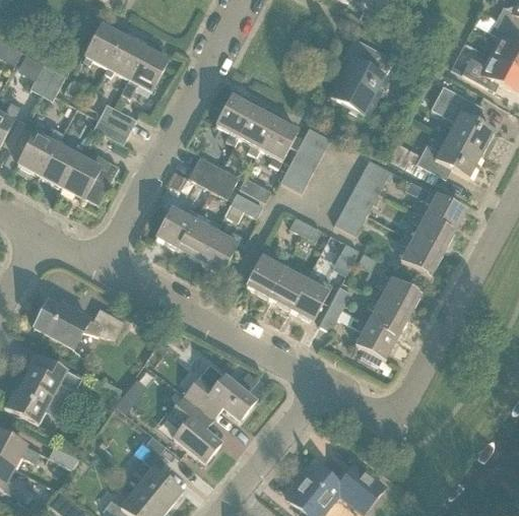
[(518,3),(514,13),(504,7),(497,20),(518,31),(518,3)]
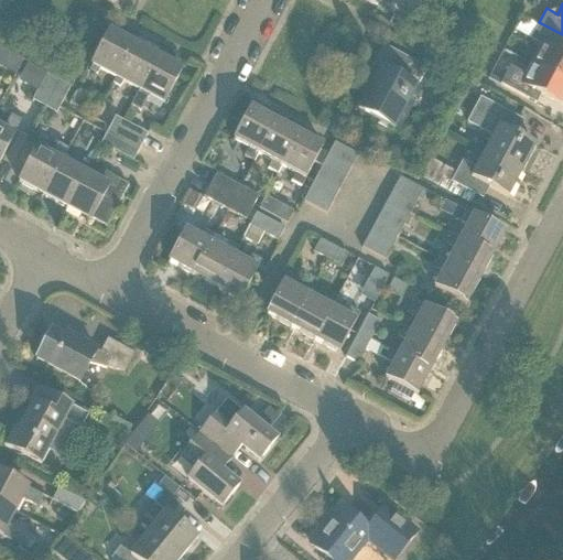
[(407,19),(396,12),(393,15),(390,21),(401,28),(407,19)]
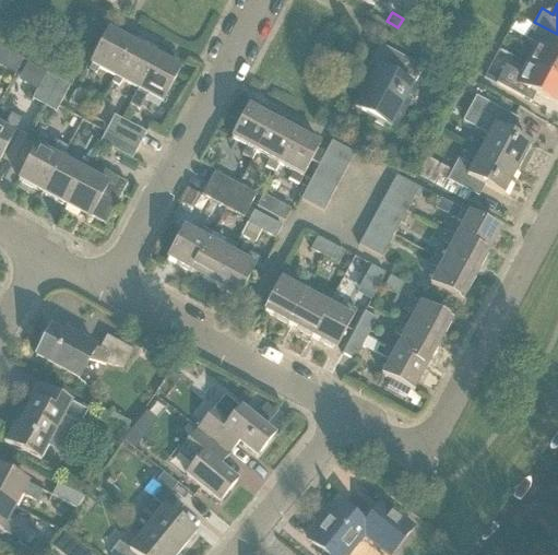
[(557,50),(551,48),(557,37),(557,34),(534,22),(526,35),(538,42),(527,60),(557,75),(557,50)]
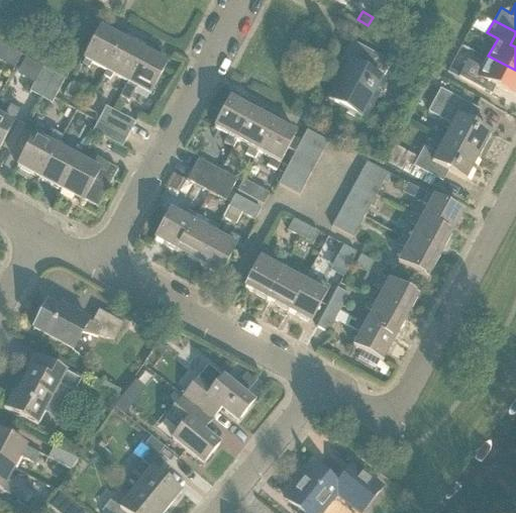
[(107,69),(123,37),(101,26),(85,57),(83,62),(89,65),(92,61),(106,68),(107,69)]
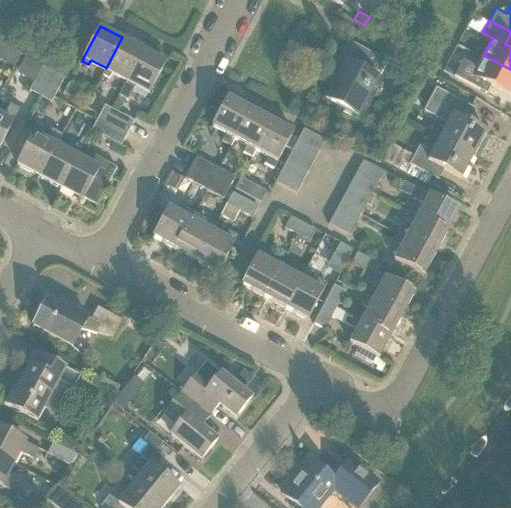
[(127,79),(143,49),(122,37),(106,68),(105,67),(103,72),(109,76),(112,71),(126,78),(127,79)]
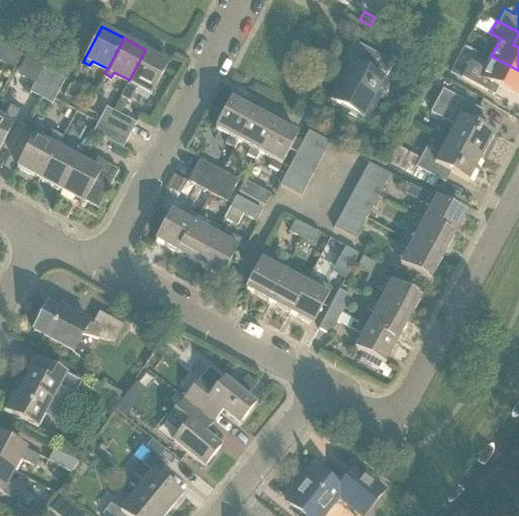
[(364,117),(394,60),(373,49),(353,39),(343,57),(348,59),(336,82),(338,83),(330,99),(364,117)]
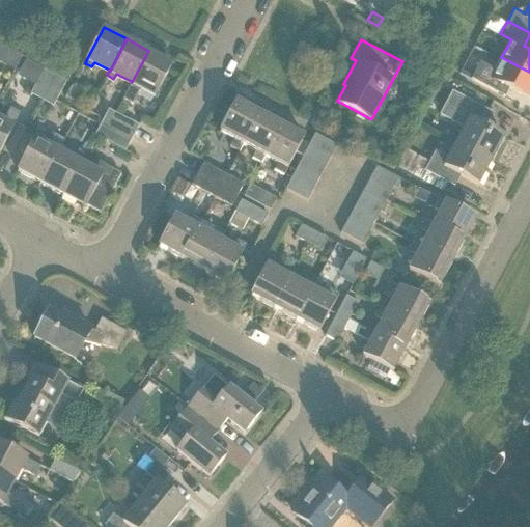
[(132,82),(131,81),(123,95),(133,101),(140,86),(155,94),(171,62),(148,51),(132,82)]
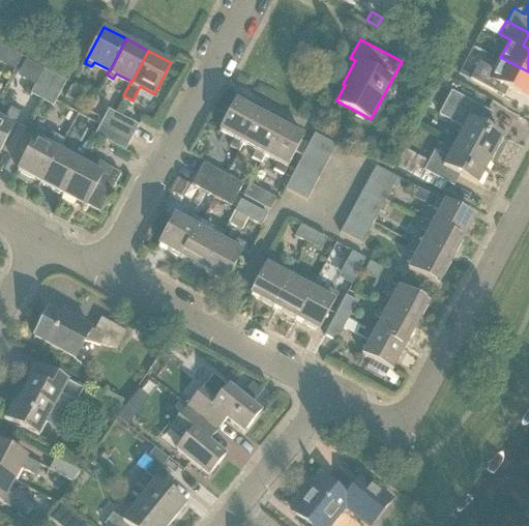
[(528,71),(500,57),(495,67),(479,59),(470,76),(504,94),(508,86),(526,95),(528,89),(528,71)]
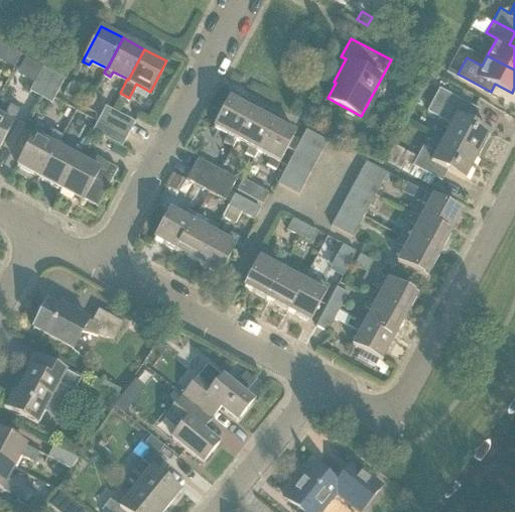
[(41,94),(54,70),(43,64),(29,89),(41,94)]
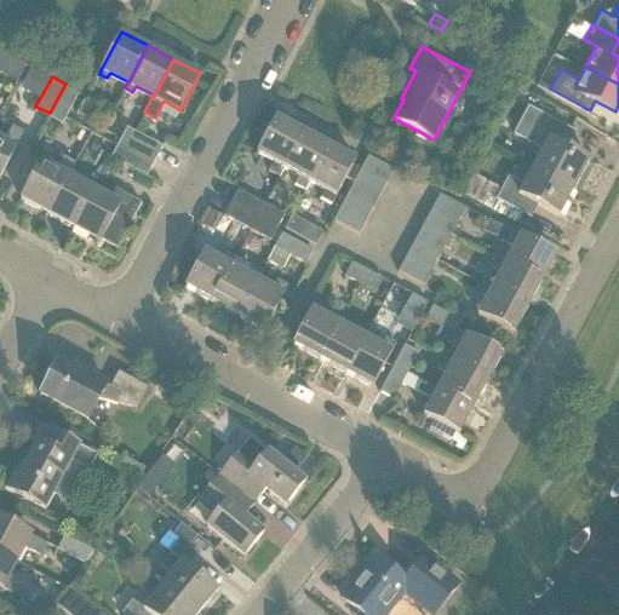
[(66,84),(50,113),(62,120),(78,91),(66,84)]
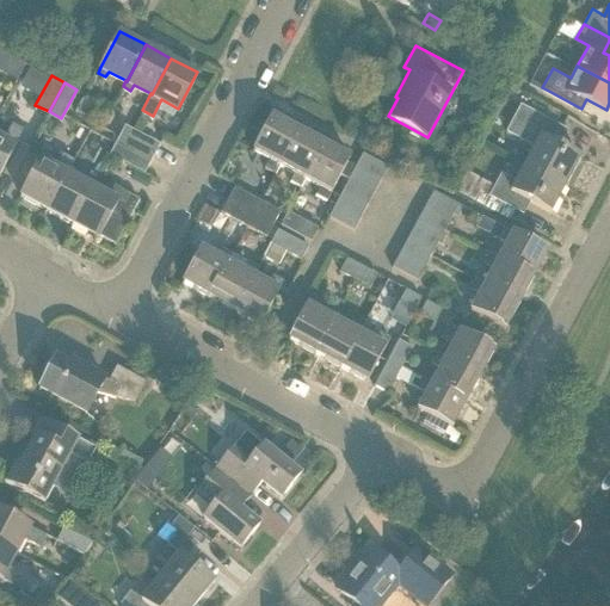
[(87,113),(94,99),(85,93),(78,109),(87,113)]
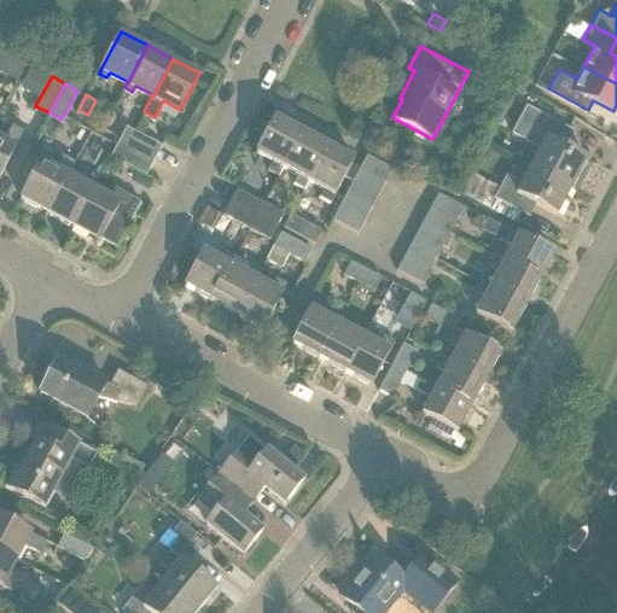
[(531,163),(572,185),(587,157),(565,145),(575,128),(527,103),(512,130),(541,145),(531,163)]
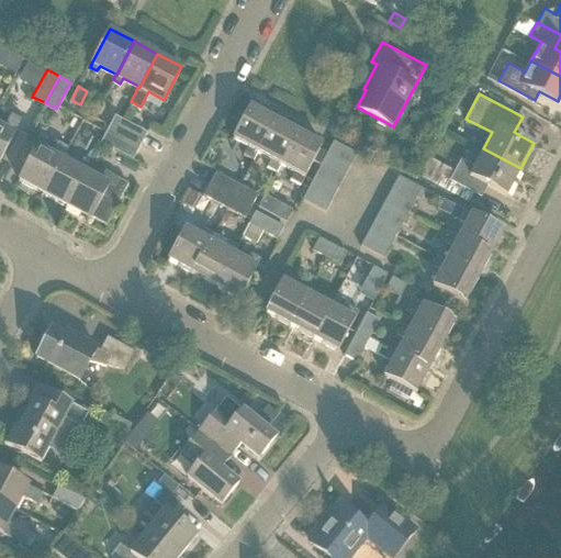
[(257,149),(275,116),(250,104),(234,136),(248,144),(244,152),(254,157),(258,149),(257,149)]
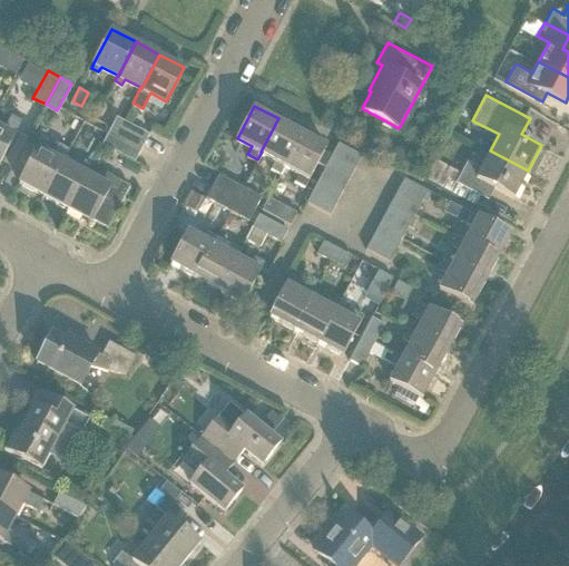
[(0,159),(22,118),(12,113),(3,128),(0,126),(0,159)]
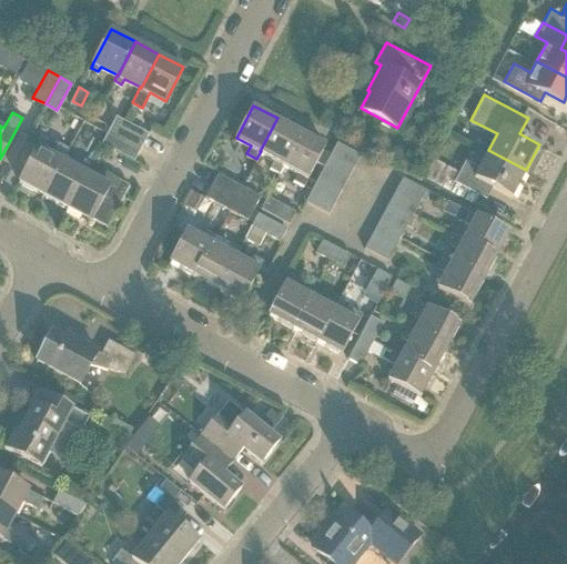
[(118,132),(125,118),(117,113),(109,128),(118,132)]
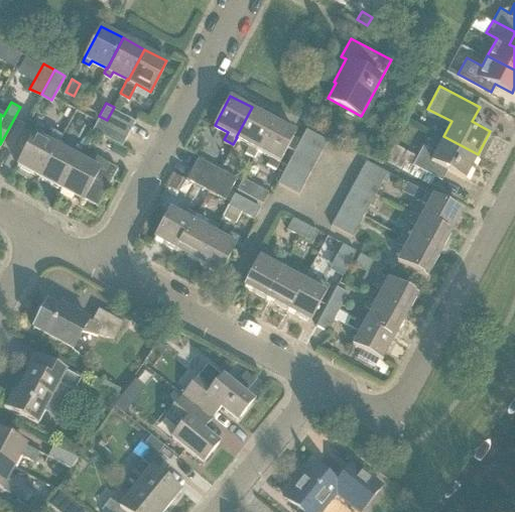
[(107,120),(129,131),(135,119),(114,107),(107,120)]
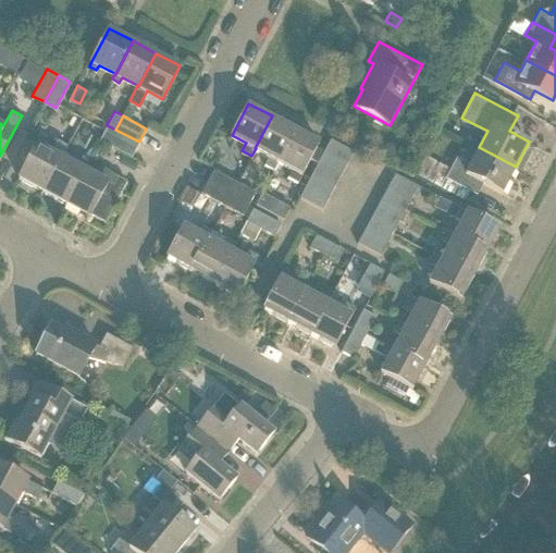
[(279,160),(295,128),(272,115),(255,148),(256,148),(269,156),(264,163),(274,169),(279,160)]
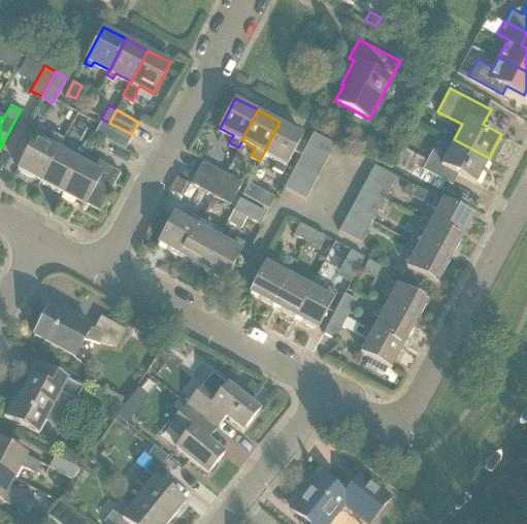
[(102,135),(109,123),(101,119),(95,131),(102,135)]
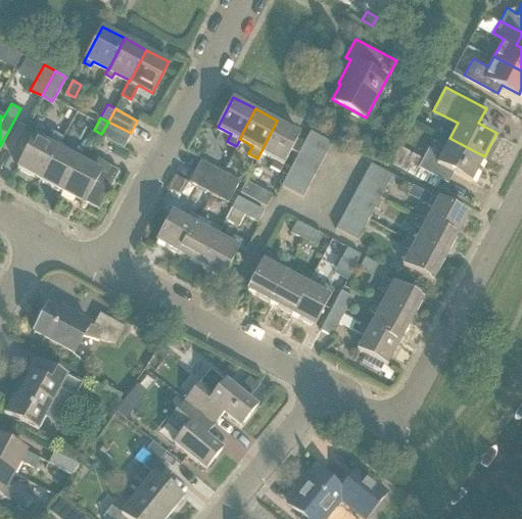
[(348,136),(352,129),(333,119),(332,128),(348,136)]
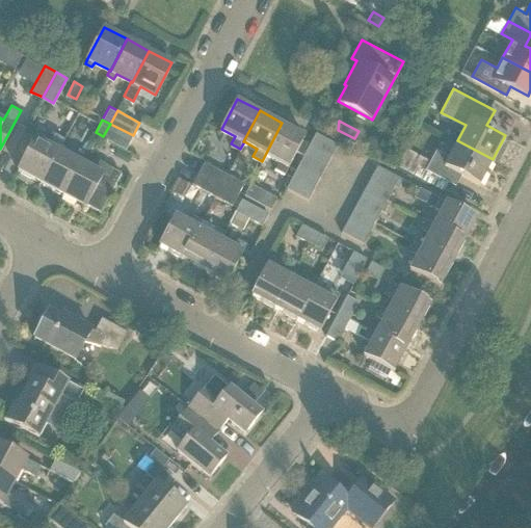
[(304,154),(304,153),(310,142),(302,138),(304,134),(282,123),(266,153),(280,160),(275,167),(285,173),(297,150),(304,154)]
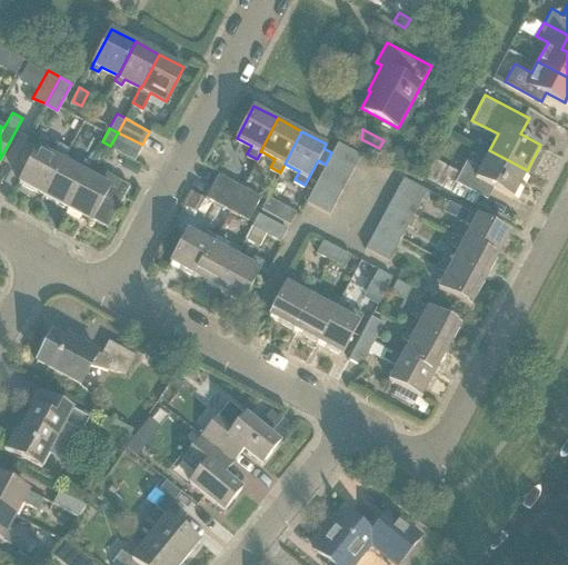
[(135,158),(142,145),(118,132),(110,146),(135,158)]
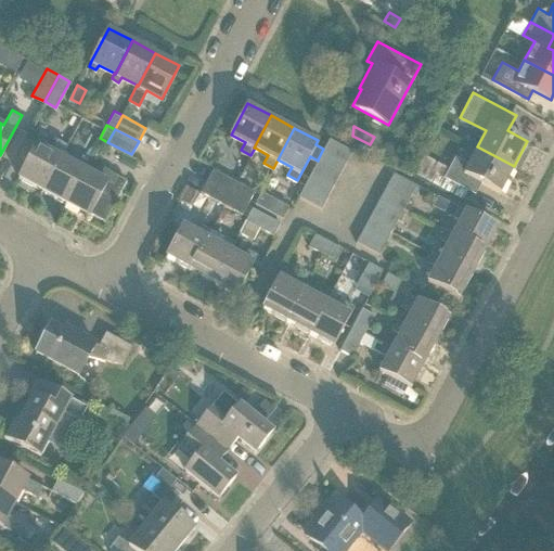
[(323,149),(347,161),(352,149),(330,137),(323,149)]
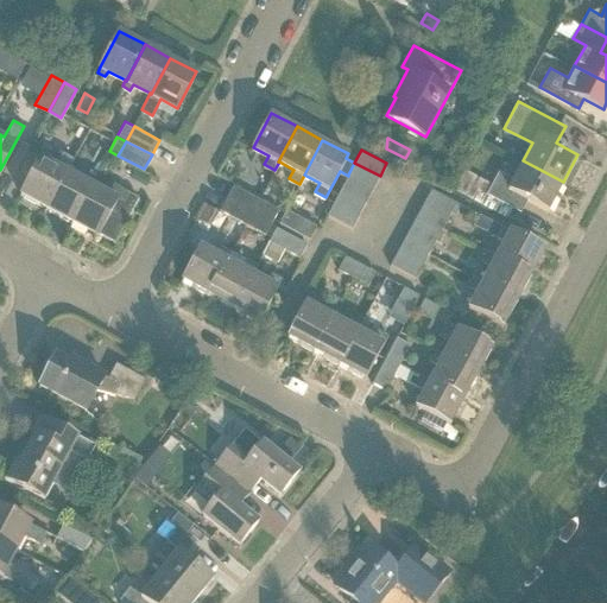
[(67,170),(68,171),(74,157),(63,151),(56,164),(40,157),(21,192),(46,205),(67,170)]
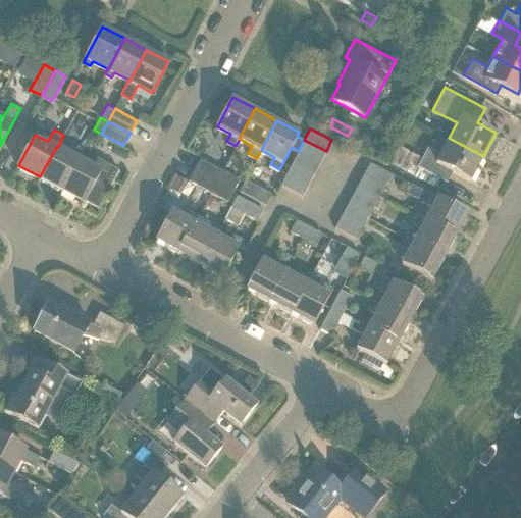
[(428,146),(423,157),(399,144),(389,161),(435,186),(439,176),(447,180),(453,169),(471,179),(483,156),(449,138),(441,153),(428,146)]
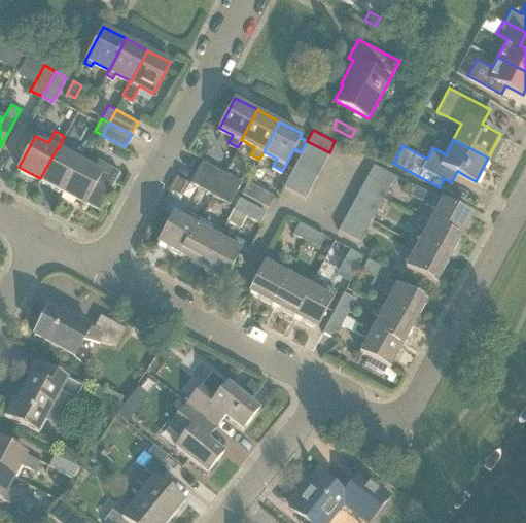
[(323,164),(329,152),(307,141),(302,151),(323,164)]
